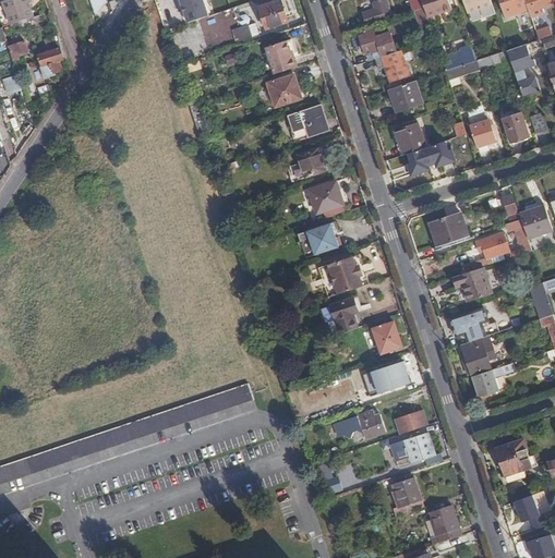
[(4,0),(10,11),(33,12),(28,0),(31,0),(4,0)]
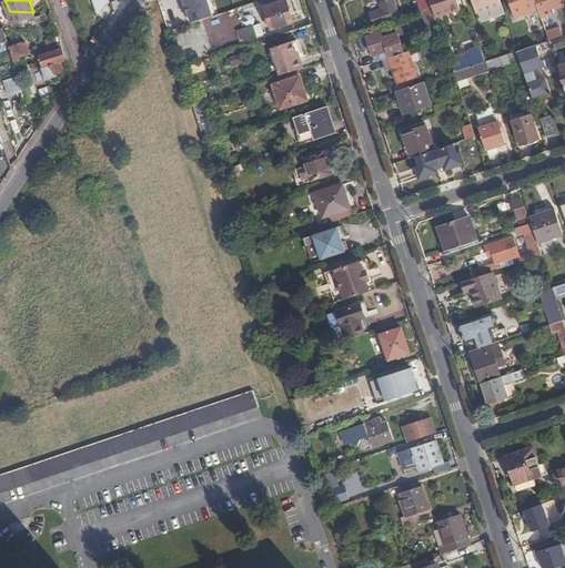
[(260,0),(270,28),(292,21),(285,0),(260,0)]
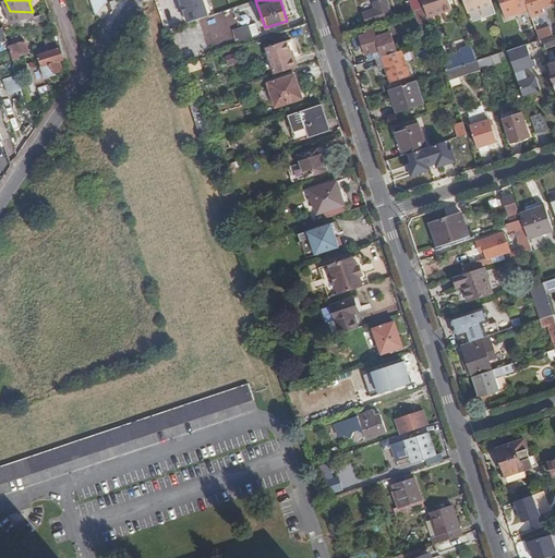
[(421,0),(408,0),(412,13),(413,12),(415,12),(417,15),(425,13),(421,0)]
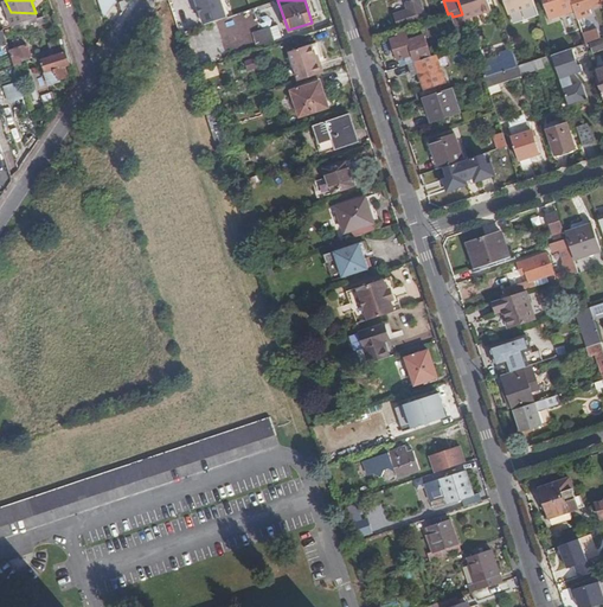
[(457,0),(462,14),(464,23),(492,14),(486,0),(457,0)]
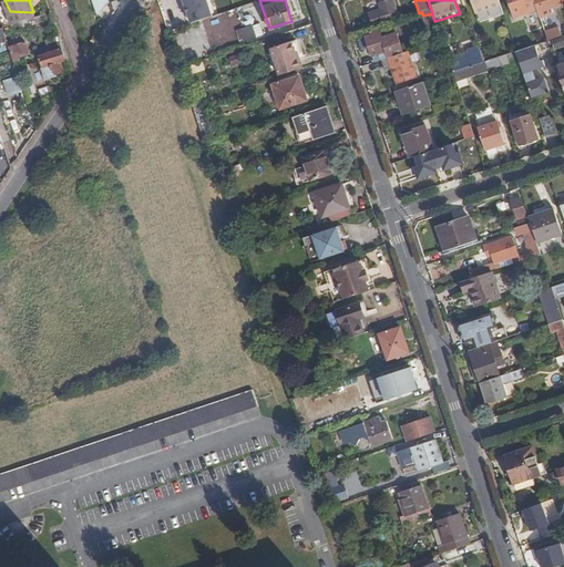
[(491,9),(503,7),(502,0),(469,0),(473,22),(493,19),(491,9)]
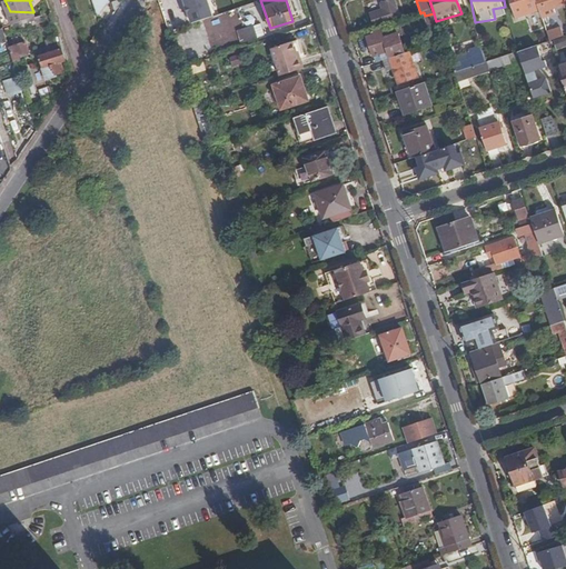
[(508,0),(514,18),(538,10),(534,0),(508,0)]
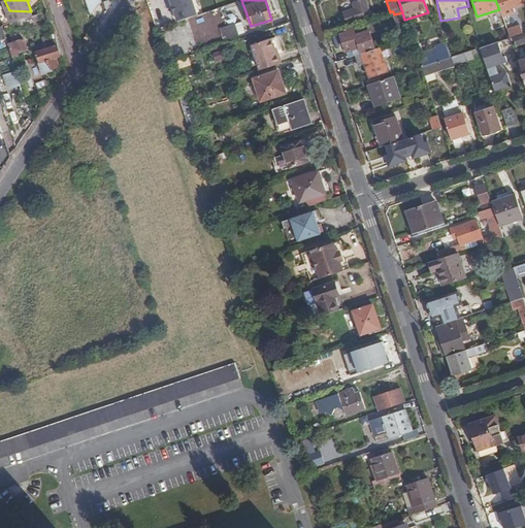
[(524,0),(495,0),(499,9),(500,13),(504,12),(506,17),(514,14),(513,9),(524,5),(524,0)]
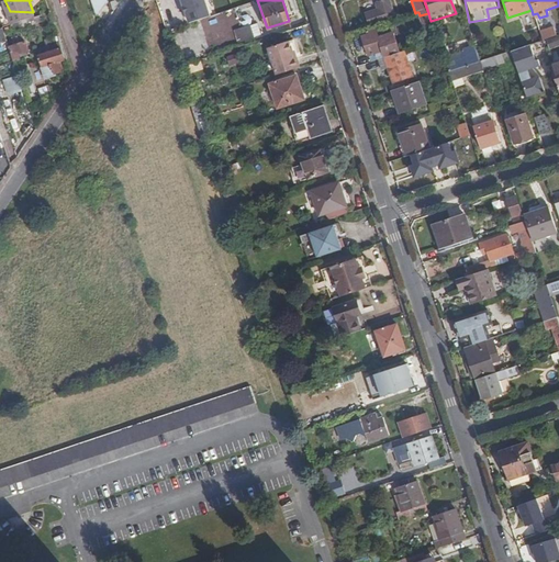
[(365,15),(369,29),(394,20),(388,1),(376,6),(378,11),(365,15)]
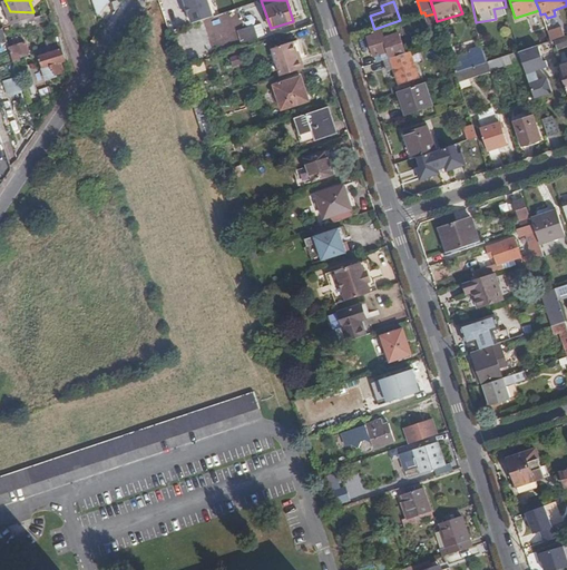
[(437,21),(434,13),(426,16),(423,16),(430,33),(439,29),(437,21)]
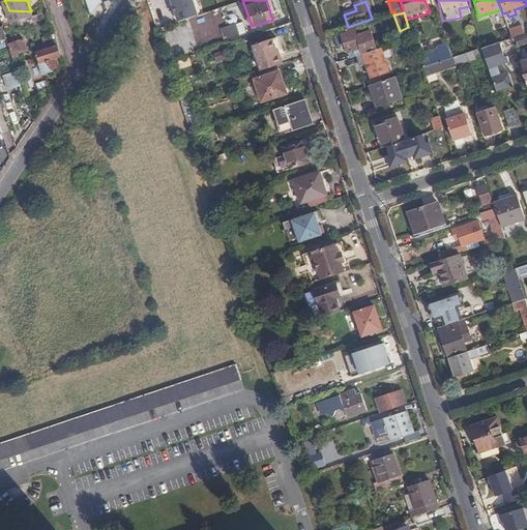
[(196,28),(191,30),(195,41),(215,34),(211,21),(209,21),(207,15),(193,20),(196,28)]
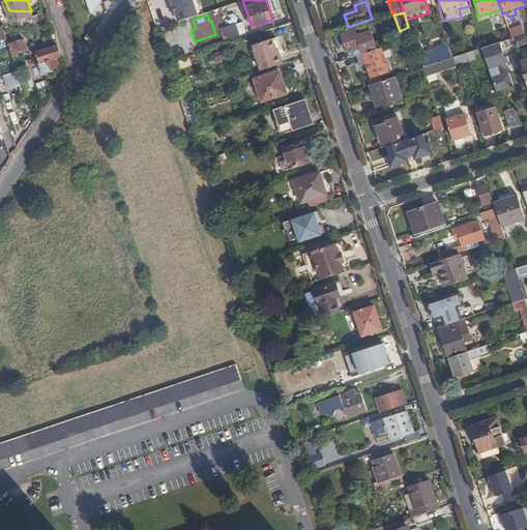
[(240,17),(221,23),(225,34),(244,28),(240,17)]
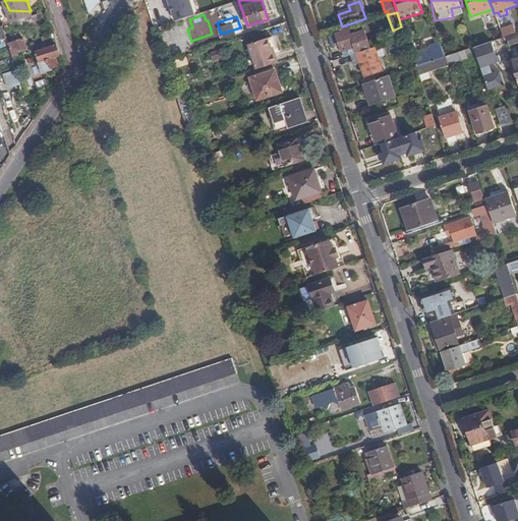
[(492,16),(481,19),(484,30),(495,25),(492,16)]
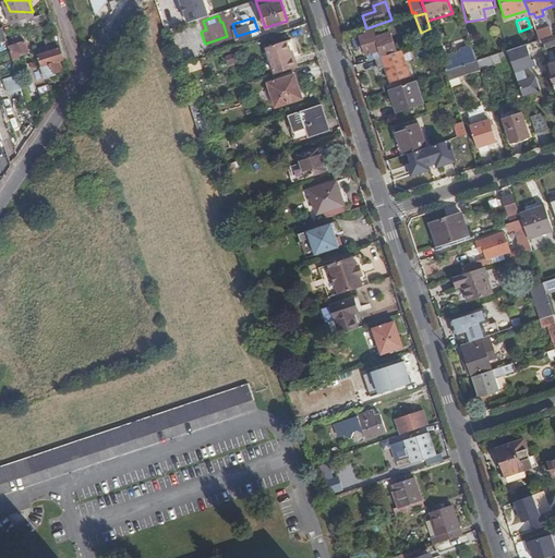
[(535,32),(538,40),(552,36),(549,27),(535,32)]
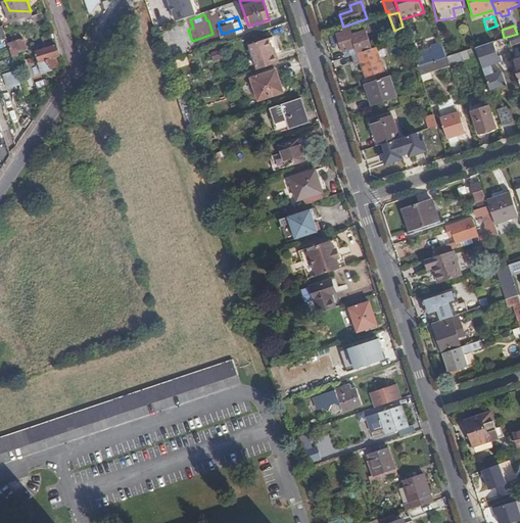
[(356,49),(358,55),(371,50),(366,33),(352,37),(349,29),(342,31),(343,34),(336,36),(342,53),(356,49)]
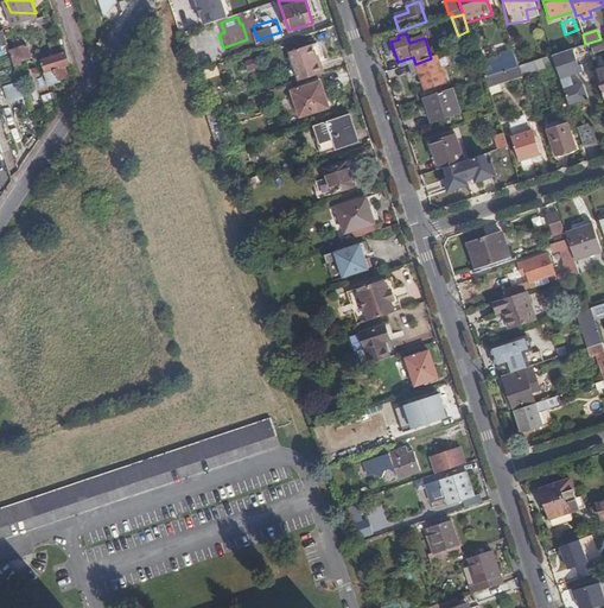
[(603,39),(590,45),(593,54),(603,49),(603,39)]
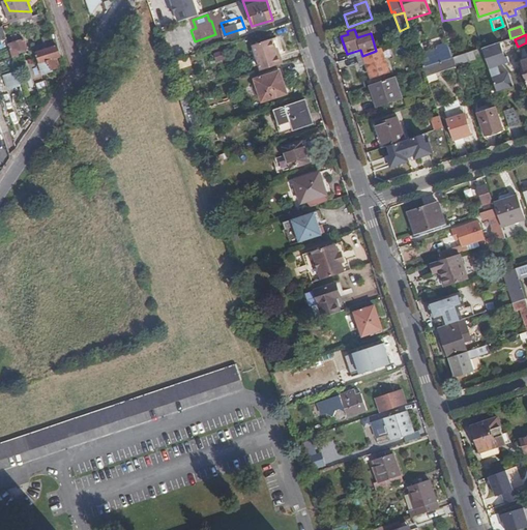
[(185,36),(177,39),(181,49),(189,45),(185,36)]
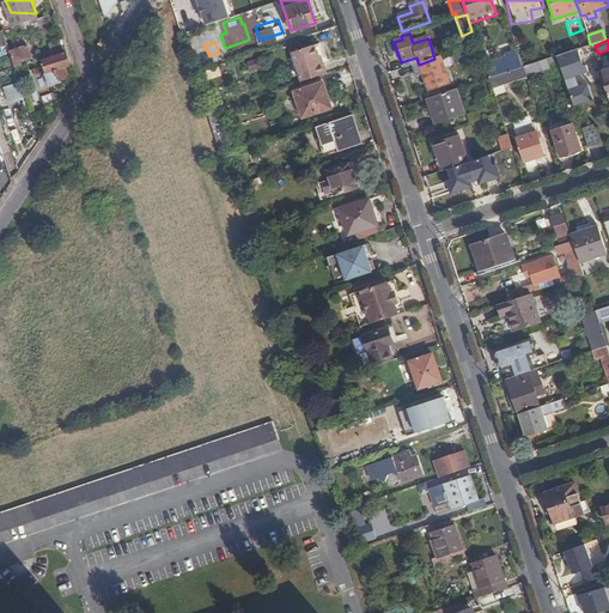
[(300,80),(326,73),(321,61),(324,60),(318,42),(291,50),(300,80)]
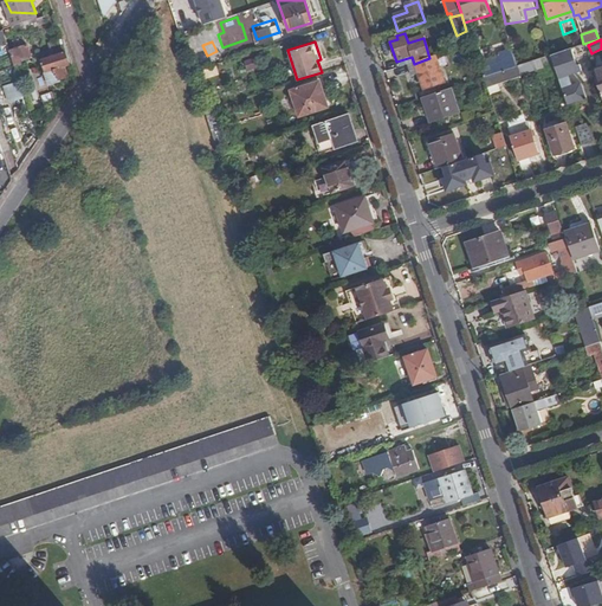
[(30,57),(25,44),(6,50),(11,65),(19,63),(18,60),(30,57)]
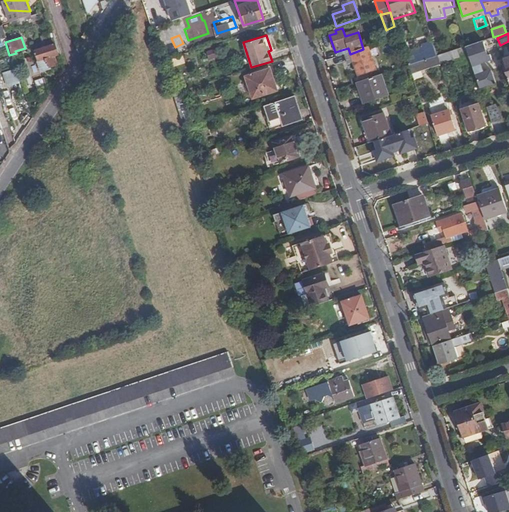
[(484,40),(465,46),(468,55),(472,66),(493,59),(491,54),(489,55),(484,40)]
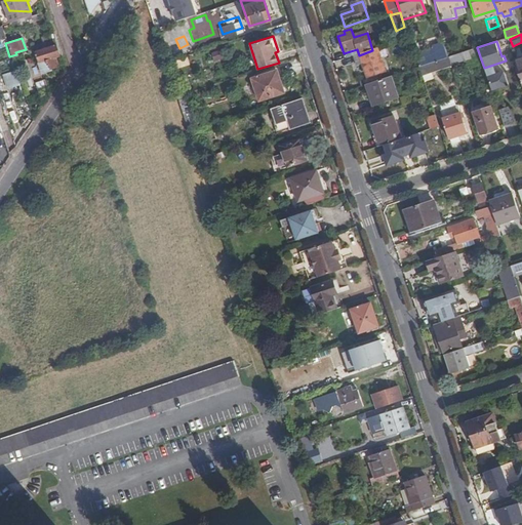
[(54,45),(34,50),(38,63),(57,57),(54,45)]
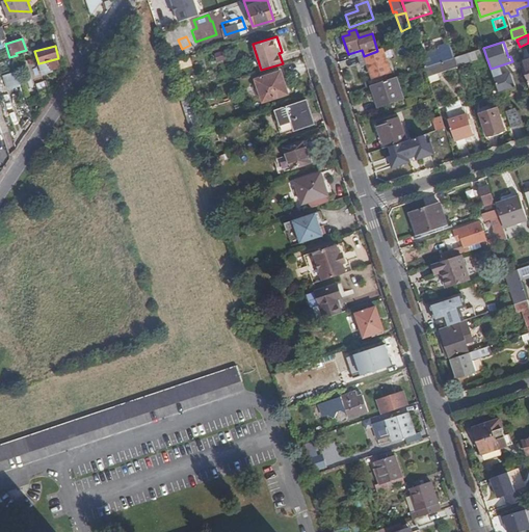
[(454,58),(450,46),(438,51),(439,54),(421,60),(424,69),(454,58)]
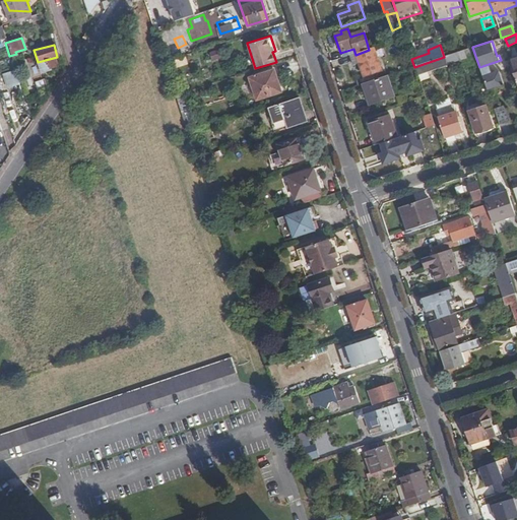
[(356,55),(348,57),(352,67),(359,65),(363,77),(380,71),(376,61),(385,58),(381,46),(369,50),(356,55)]
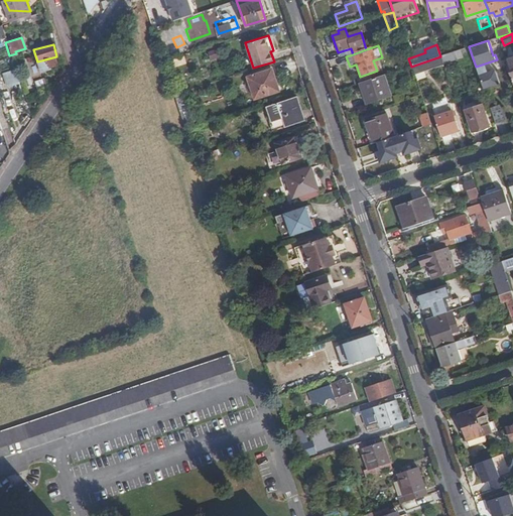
[(469,46),(440,56),(442,65),(472,55),(469,46)]
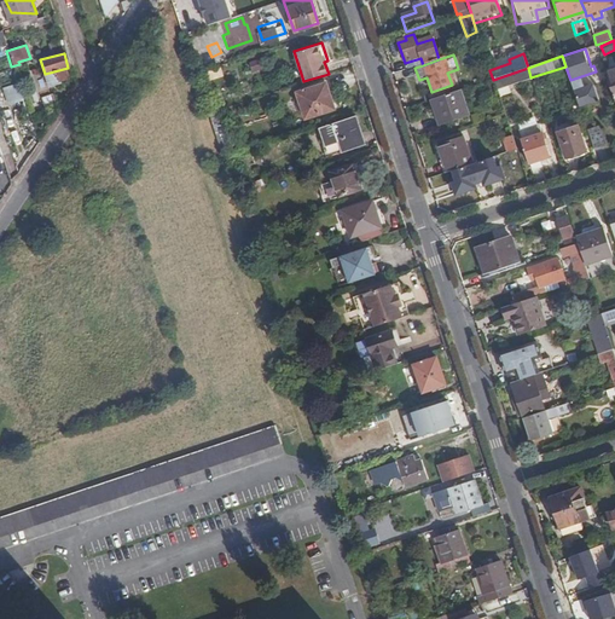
[(531,77),(528,68),(493,80),(495,90),(531,79),(531,77)]
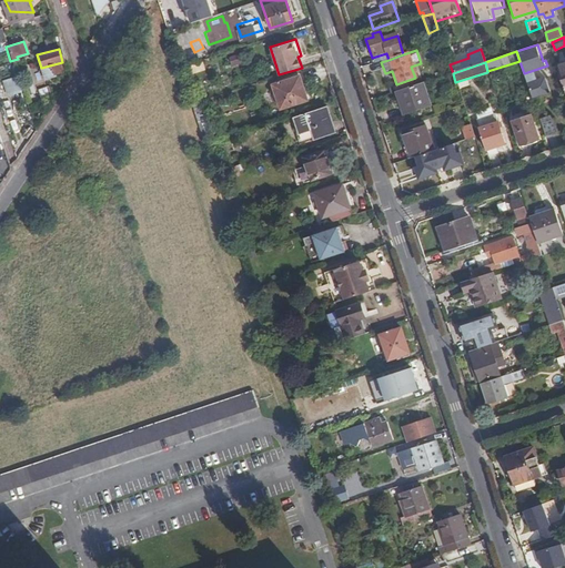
[(8,95),(22,91),(17,74),(1,80),(8,95)]
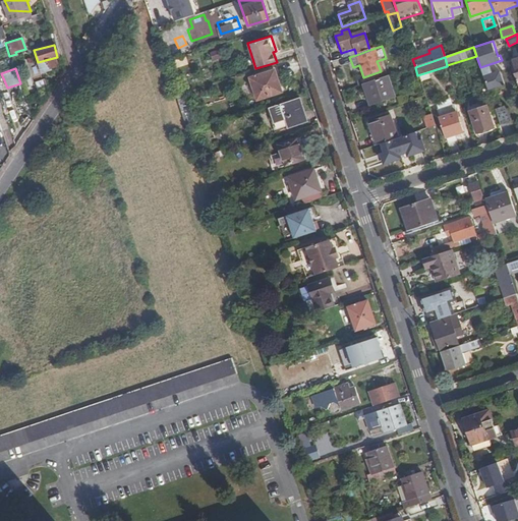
[(267,84),(277,80),(274,69),(249,76),(256,99),(270,95),(267,84)]
